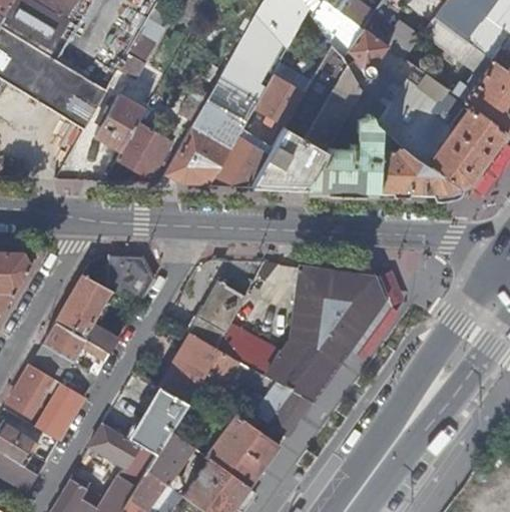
[(0,0),(0,29),(17,0),(0,0)]
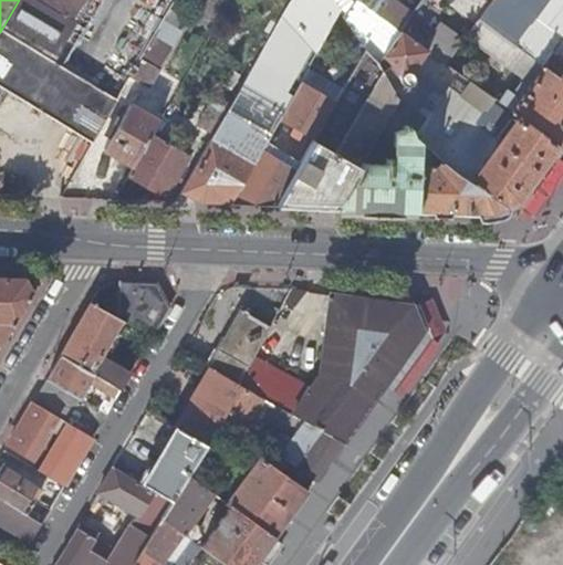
[(19,0),(0,32),(0,85),(95,143),(134,77),(145,60),(179,0),(19,0)]
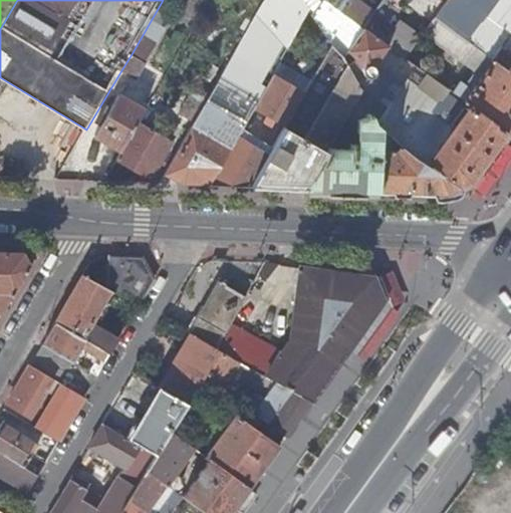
[(310,11),(301,0),(264,0),(262,3),(294,38),(304,20),(308,15),(310,11)]
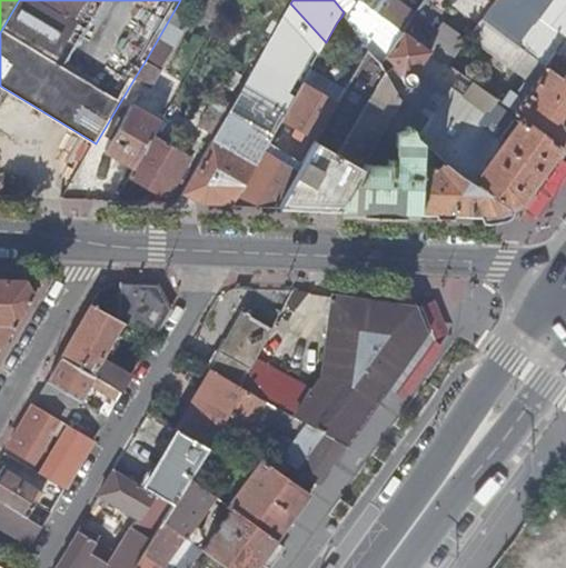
[(356,0),(334,0),(344,12),(341,17),(344,18),(356,0)]
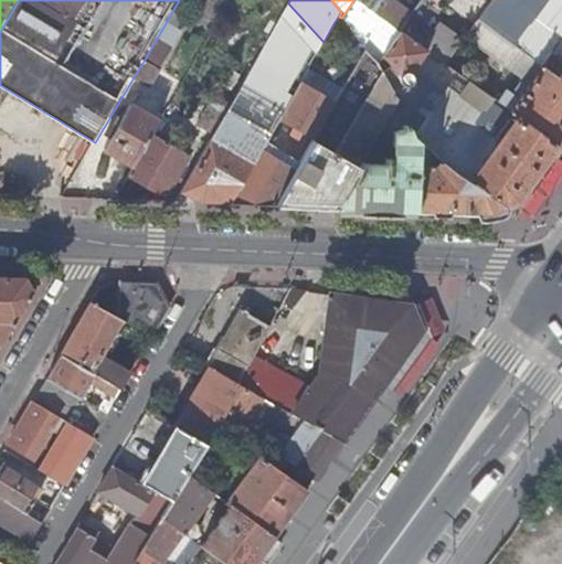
[(368,50),(379,62),(383,55),(401,31),(402,30),(375,10),(382,0),(353,0),(341,18),(368,50)]
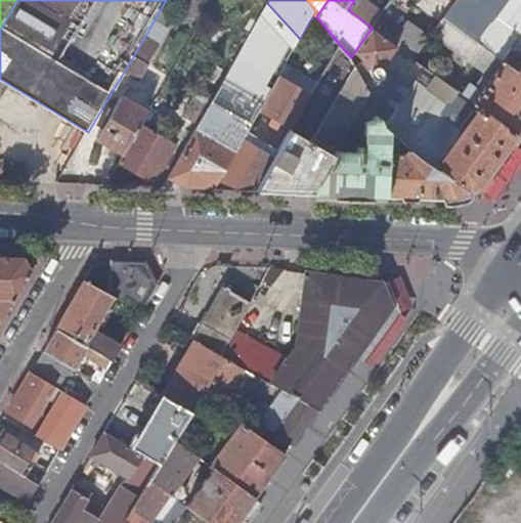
[(354,0),(348,9),(373,28),(385,11),(373,2),(368,0),(354,0)]
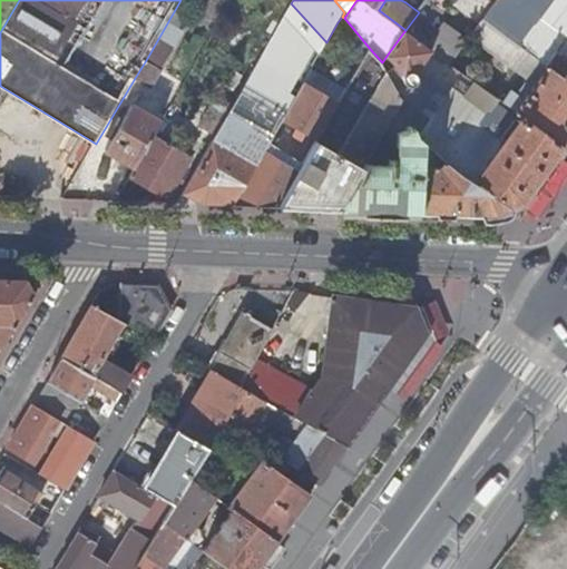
[(407,0),(406,2),(419,12),(427,0),(407,0)]
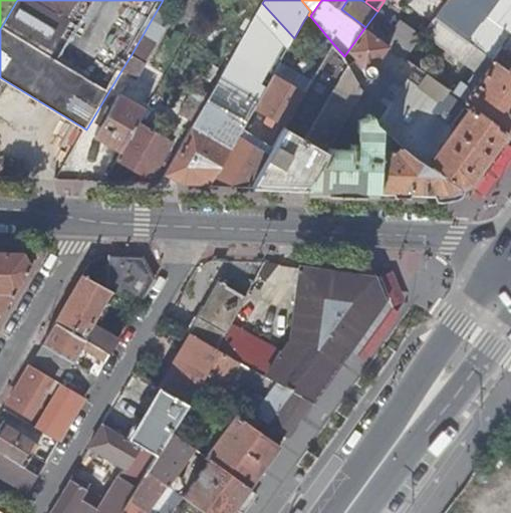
[(494,60),(510,72),(510,0),(446,0),(435,17),(494,60)]
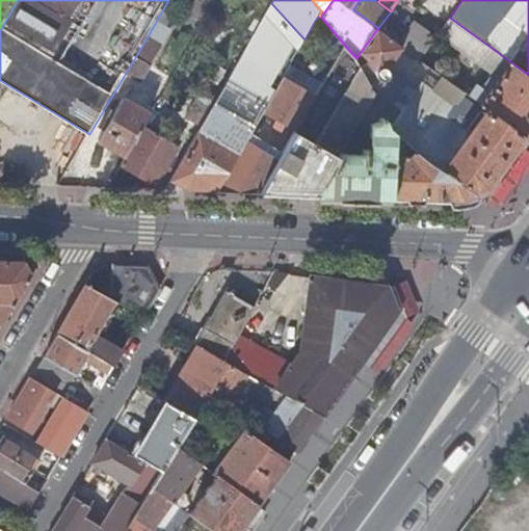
[(480,105),(486,109),(525,137),(528,132),(528,75),(511,62),(450,18),(438,33),(500,79),(480,105)]
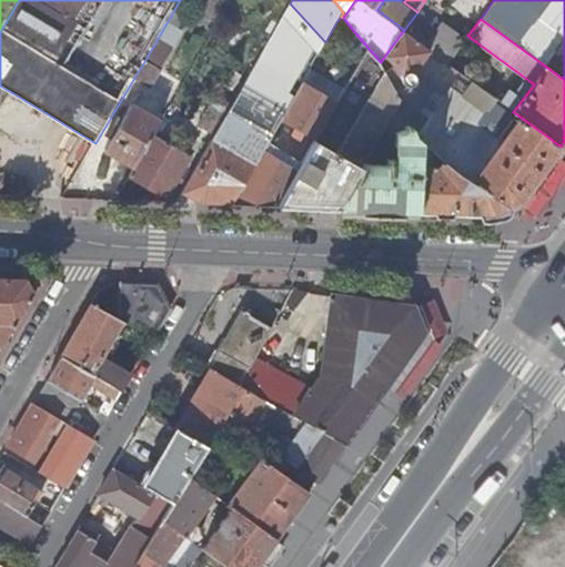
[(403,31),(385,56),(401,72),(405,88),(407,88),(411,89),(415,87),(417,82),(419,80),(417,78),(414,73),(431,51),(403,31)]
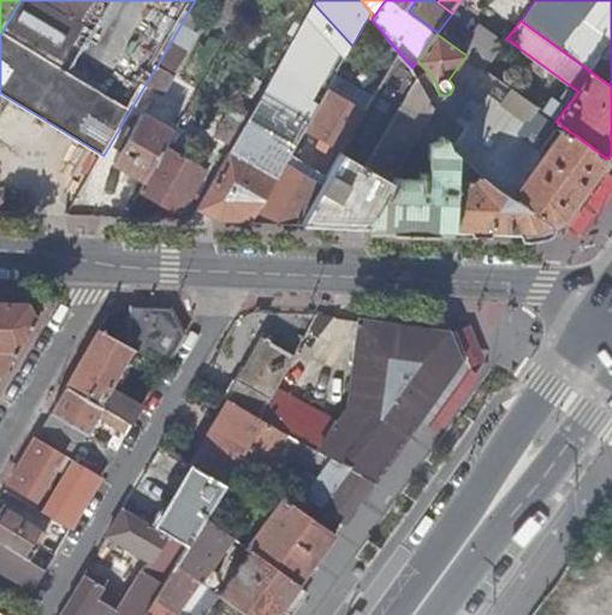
[(302,224),(369,228),(398,176),(417,143),(437,107),(413,67),(400,54),(362,120),(348,145),(338,161),(336,166),(325,184),(302,224)]
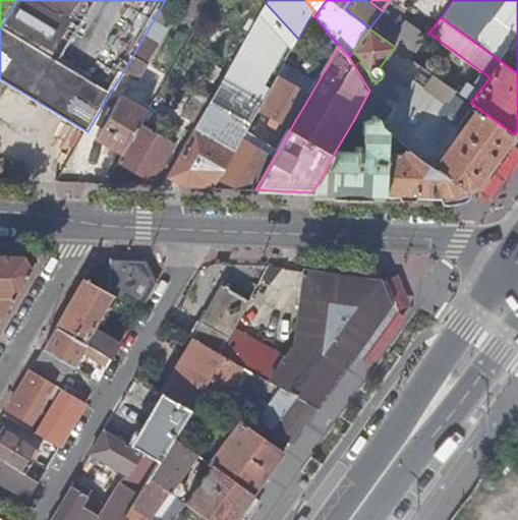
[(133,55),(123,71),(139,81),(150,64),(133,55)]
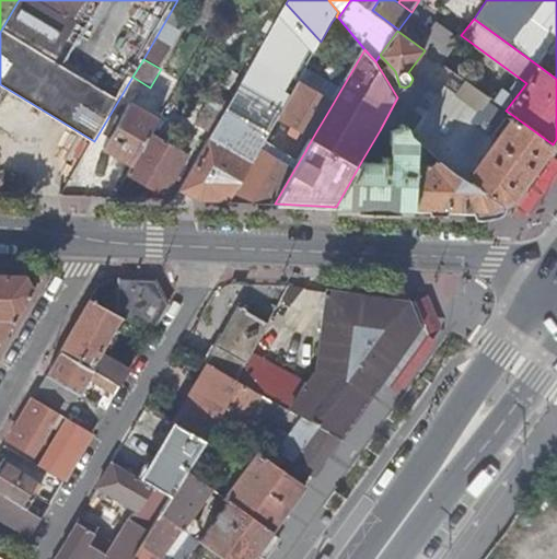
[(202,201),(231,202),(260,148),(278,117),(289,97),(270,86),(278,72),(255,59),(230,103),(211,136),(181,189),(202,201)]
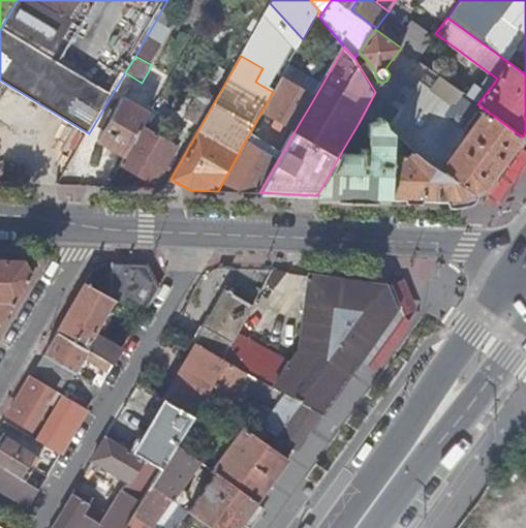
[(406,143),(413,150),(425,161),(447,176),(474,193),(481,191),(485,189),(517,144),(522,136),(484,109),(466,133),(443,116),(452,104),(421,82),(389,126),(393,131),(406,143)]
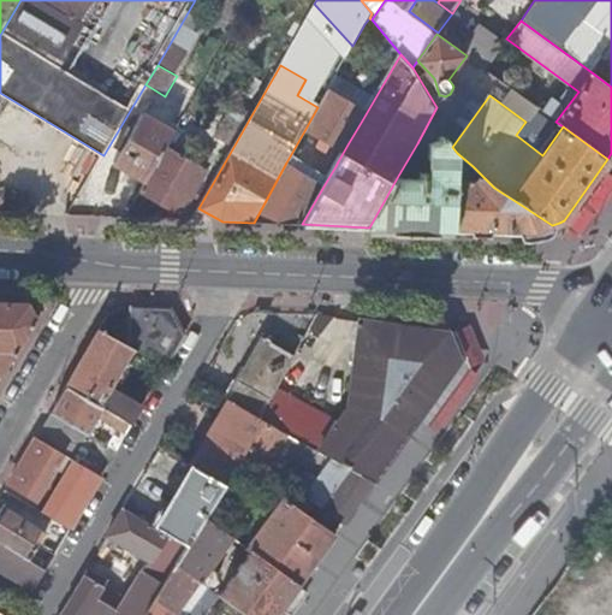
[(336,105),(324,98),(318,107),(306,129),(325,140),(328,134),(348,145),(362,120),(351,113),(355,105),(340,96),(336,105)]
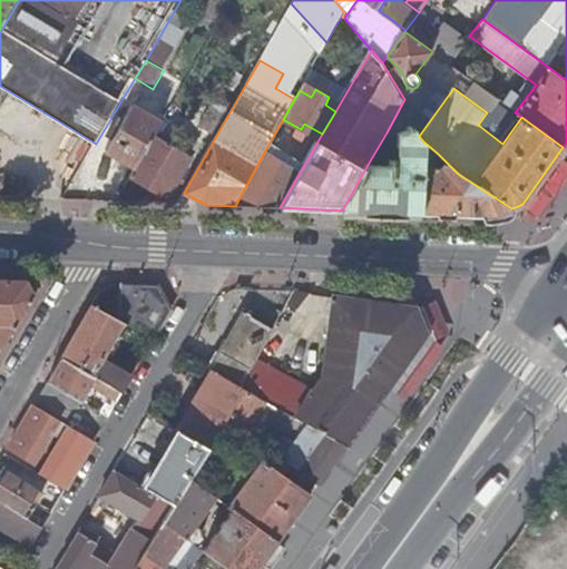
[(215,138),(234,105),(215,95),(197,127),(215,138)]
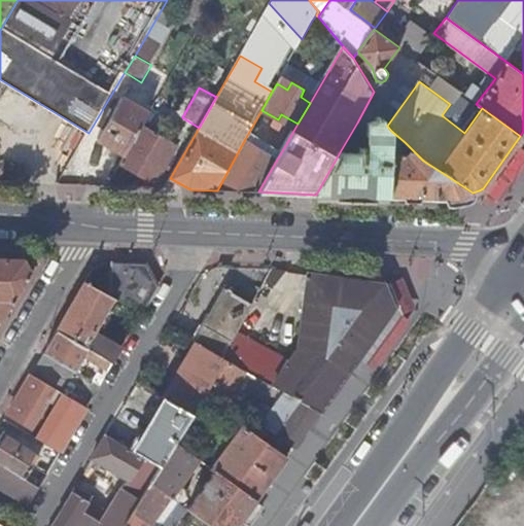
[(316,195),(389,197),(391,131),(387,126),(374,92),(357,123),(370,124),(370,136),(375,140),(374,147),(362,146),(361,151),(341,150),(316,195)]
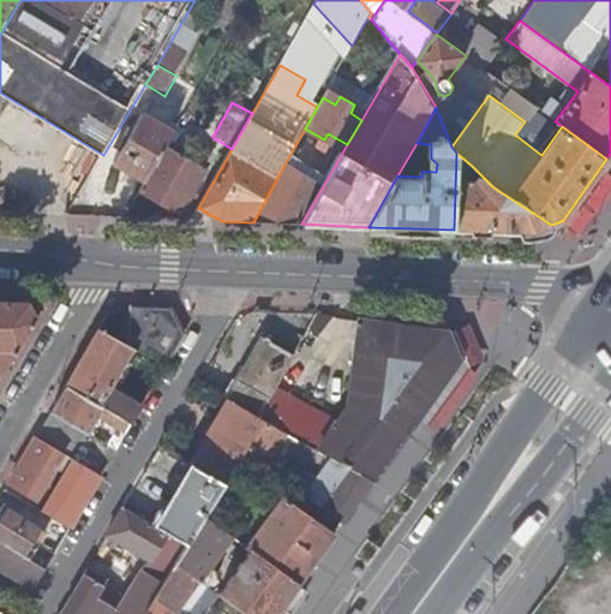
[(169,144),(175,133),(144,114),(115,162),(148,182),(169,144)]
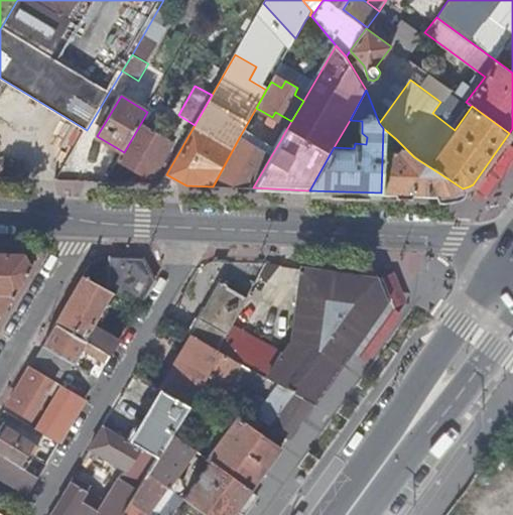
[(124,152),(119,160),(151,178),(174,141),(142,121),(124,152)]
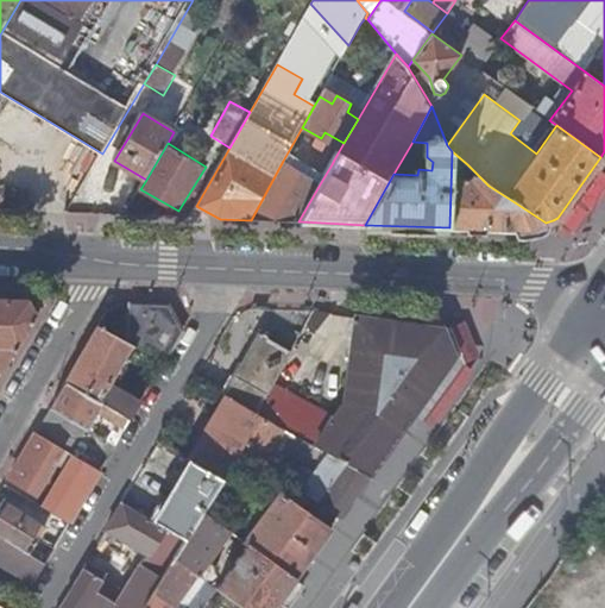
[(531,231),(546,223),(515,202),(489,186),(476,173),(471,179),(464,177),(462,169),(467,164),(452,151),(449,227),(531,231)]
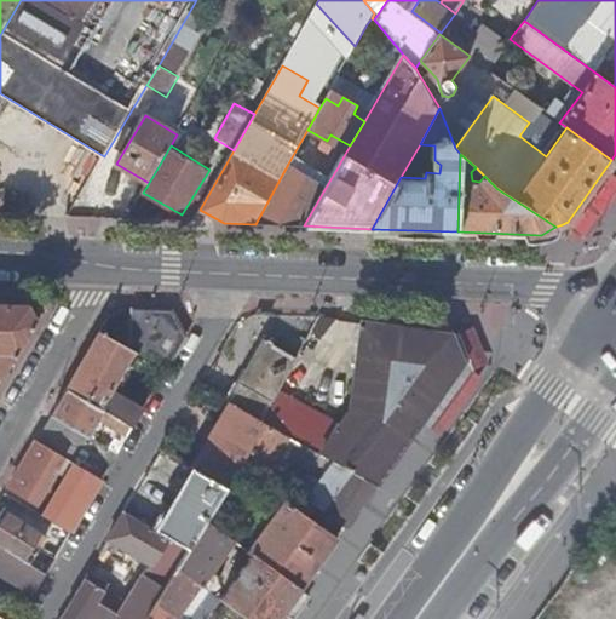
[(255,224),(304,225),(327,185),(288,164),(255,224)]
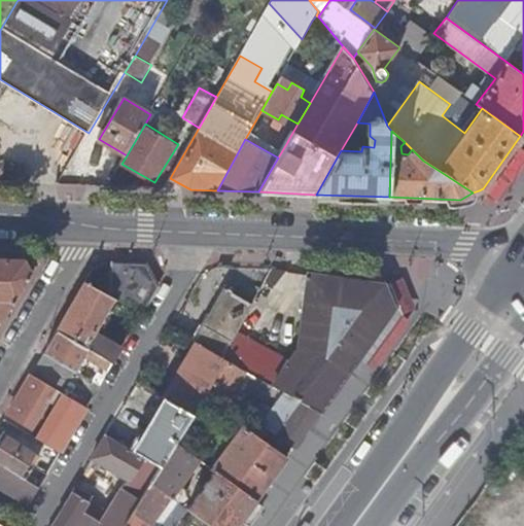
[(483,188),(479,190),(482,199),(491,195),(523,151),(523,149),(515,143),(483,188)]
